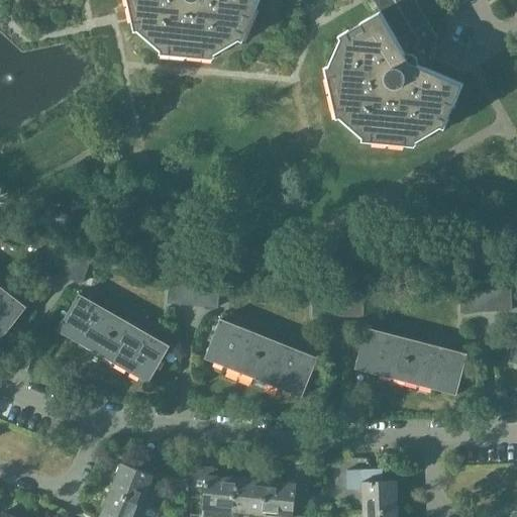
[(463,86),(425,69),(429,61),(438,39),(428,23),(414,0),(127,0),(135,32),(139,32),(162,52),(162,56),(213,60),(213,57),(239,41),(243,42),(261,0),(372,0),(381,13),(340,37),(341,40),(330,69),(326,70),(337,120),(341,119),(364,139),(364,142),(415,146),(415,144),(441,128),(444,129),(463,86)]
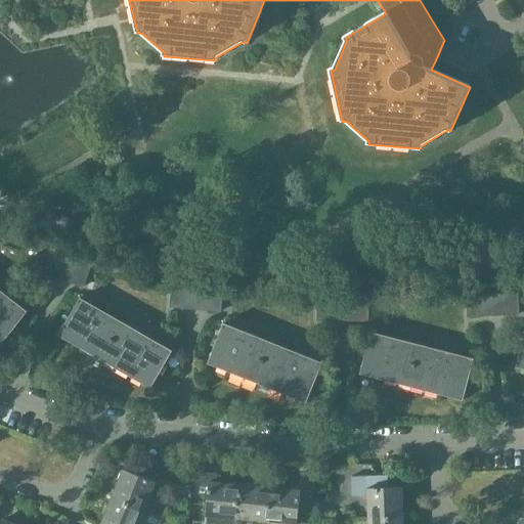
[(54,258),(56,252),(44,248),(41,254),(54,258)]
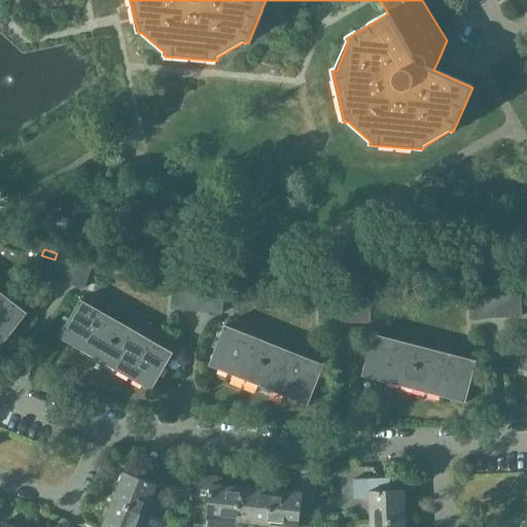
[(41,255),(39,261),(53,266),(55,259),(41,255)]
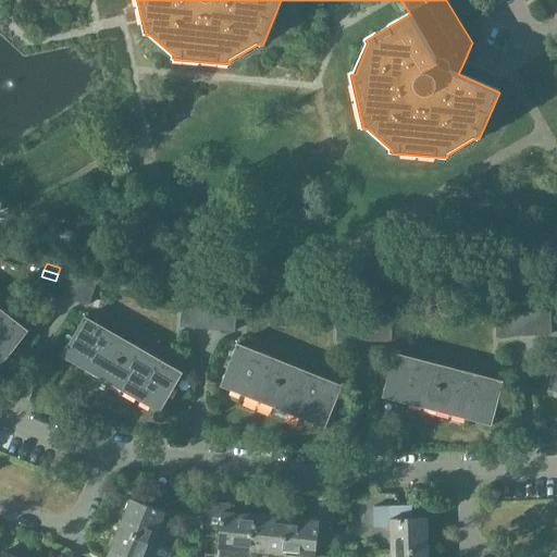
[(62,298),(75,302),(77,296),(79,289),(82,284),(84,276),(72,272),(62,298)]
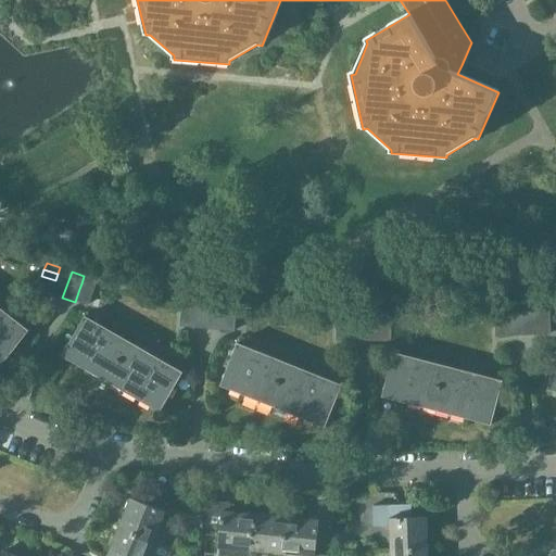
[(41,276),(39,281),(53,286),(55,280),(41,276)]
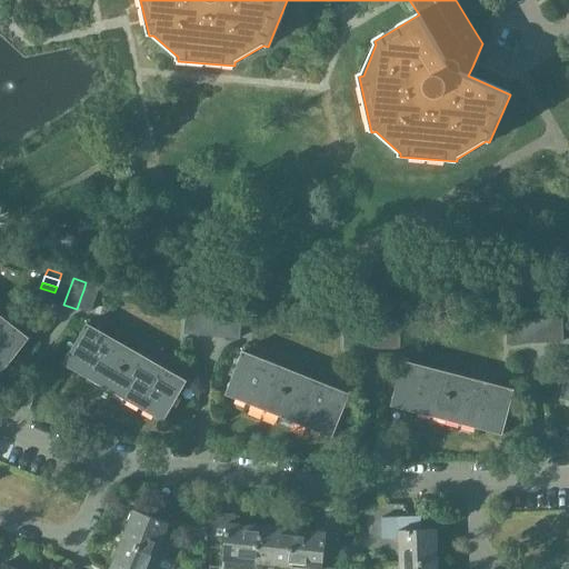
[(100,288),(86,282),(83,290),(98,295),(100,288)]
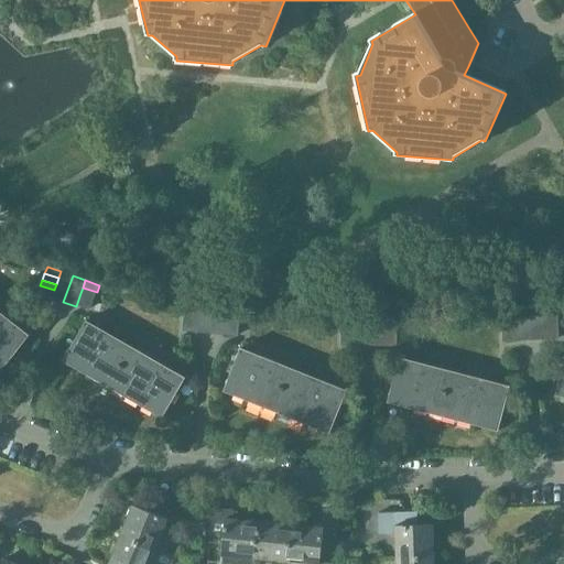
[(38,292),(51,297),(54,290),(40,285),(38,292)]
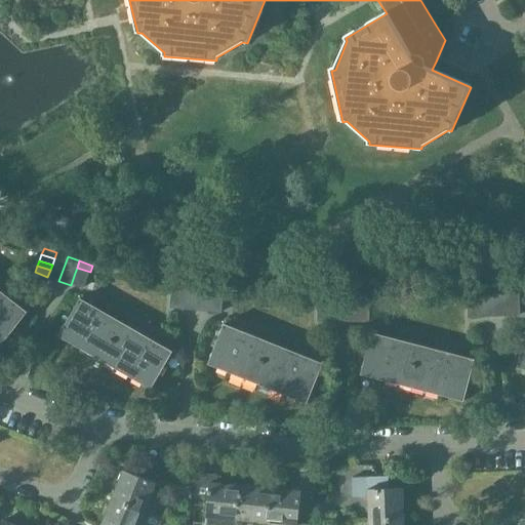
[(77,268),(75,273),(88,278),(90,272),(77,268)]
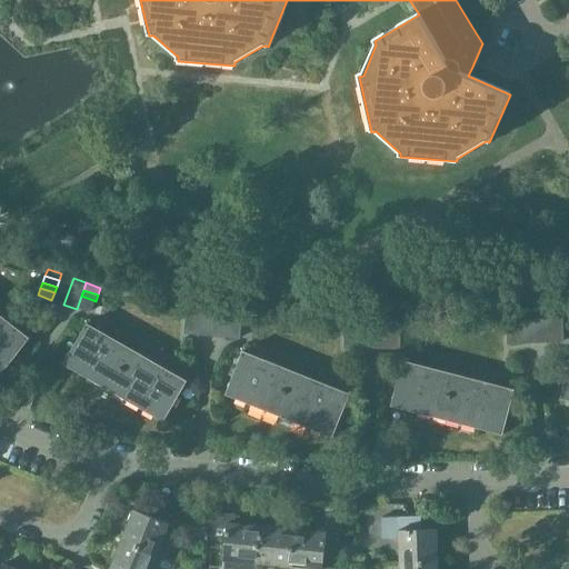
[(81,296),(79,302),(93,307),(96,301),(81,296)]
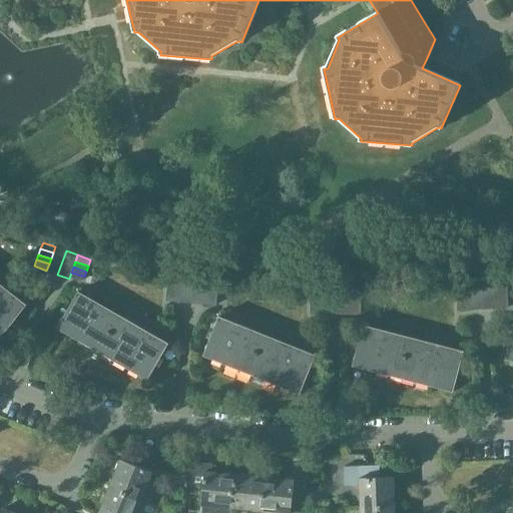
[(71,273),(69,279),(81,284),(84,277),(71,273)]
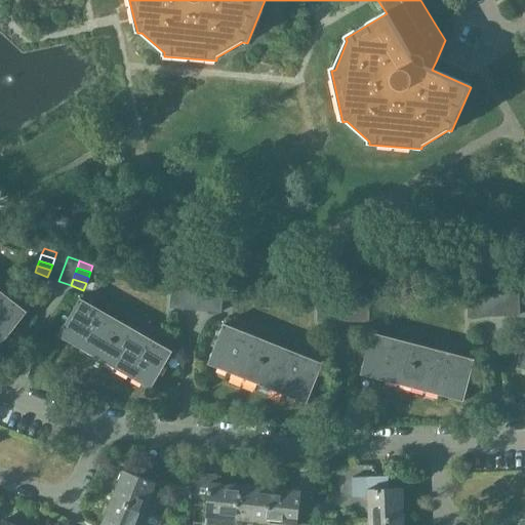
[(185,293),(186,285),(172,284),(171,292),(185,293)]
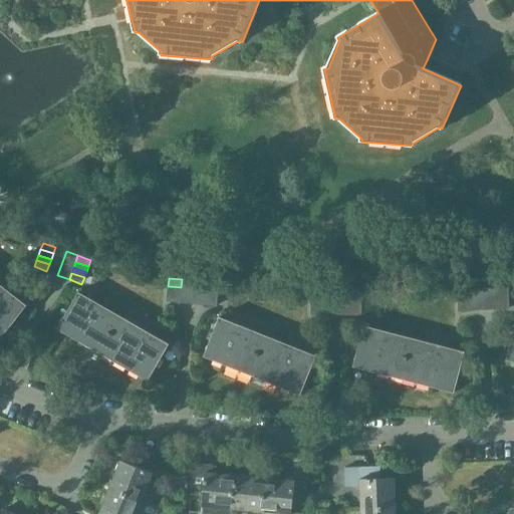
[(180,305),(192,306),(194,280),(182,279),(181,287),(181,292),(180,298),(180,305)]
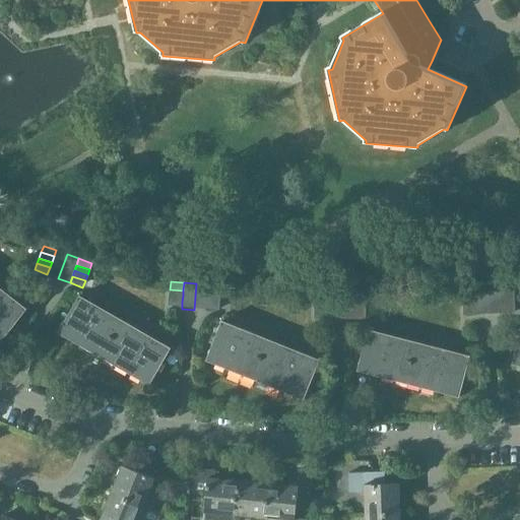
[(194,310),(206,311),(206,304),(207,298),(207,291),(208,285),(196,283),(194,310)]
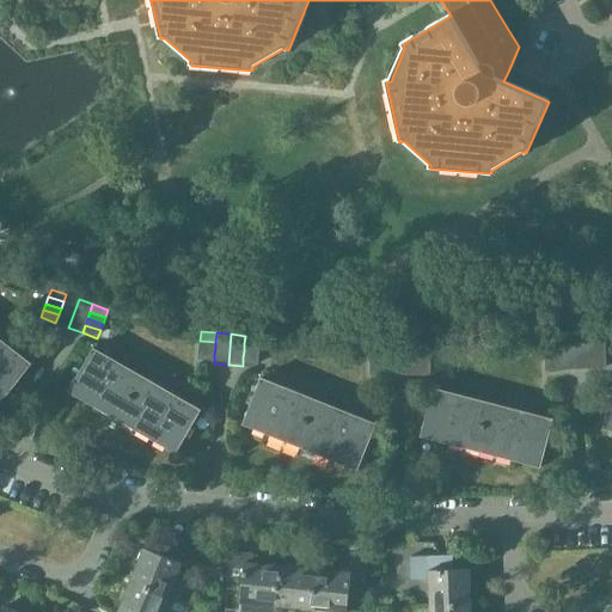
[(0,403),(1,404),(32,365),(0,340),(0,403)]
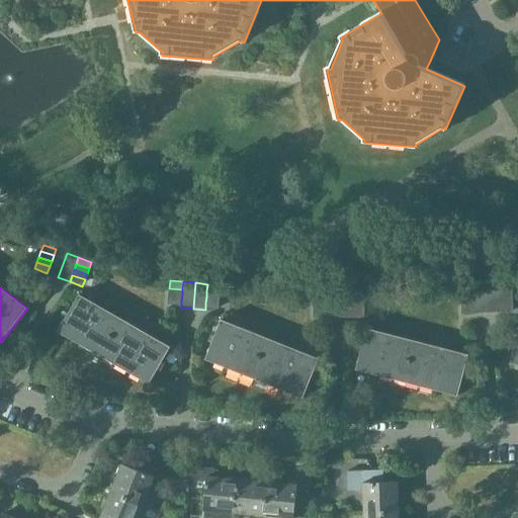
[(475,289),(475,296),(475,301),(475,308),(476,315),(488,314),(487,288),(475,289)]
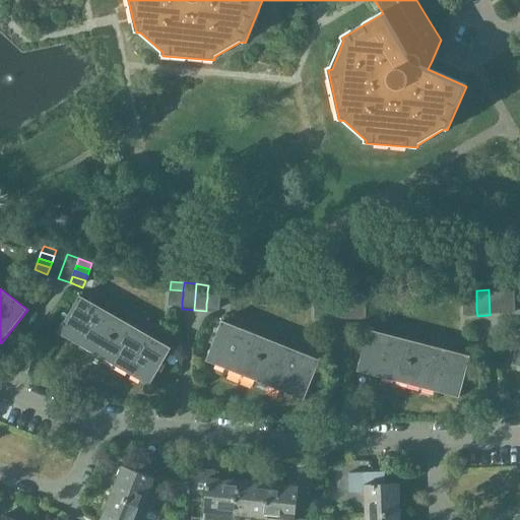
[(489,289),(490,315),(502,315),(501,308),(501,302),(501,296),(501,289),(489,289)]
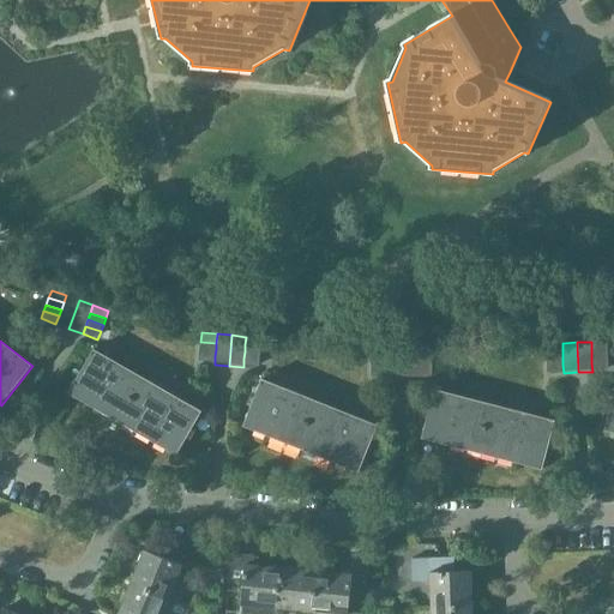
[(387,378),(402,378),(402,349),(387,348),(387,356),(387,363),(387,371),(387,378)]
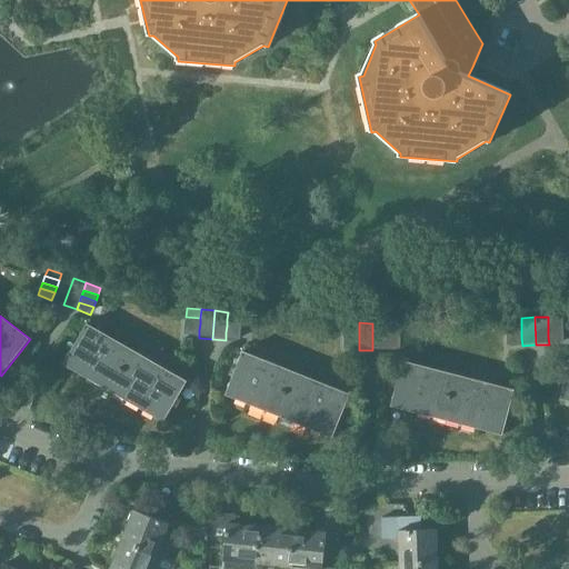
[(372,350),(386,350),(386,343),(386,337),(386,330),(386,323),(372,323),(372,350)]
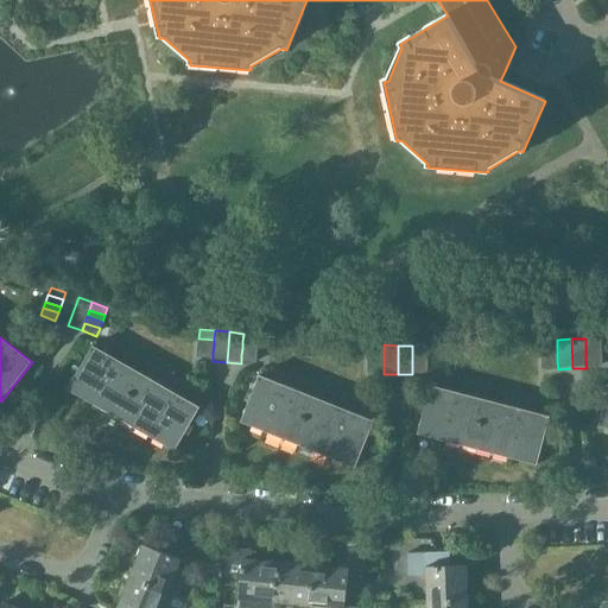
[(69,390),(176,451),(200,409),(94,347),(69,390)]
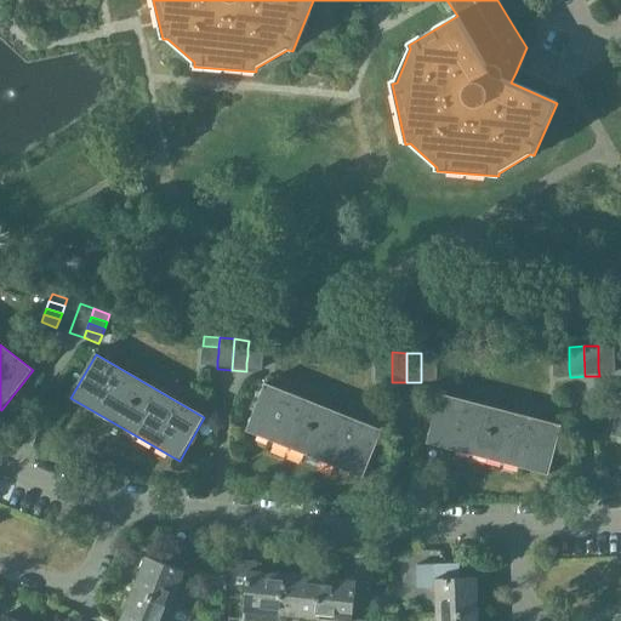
[(246,432),(363,478),(382,431),(266,385),(246,432)]
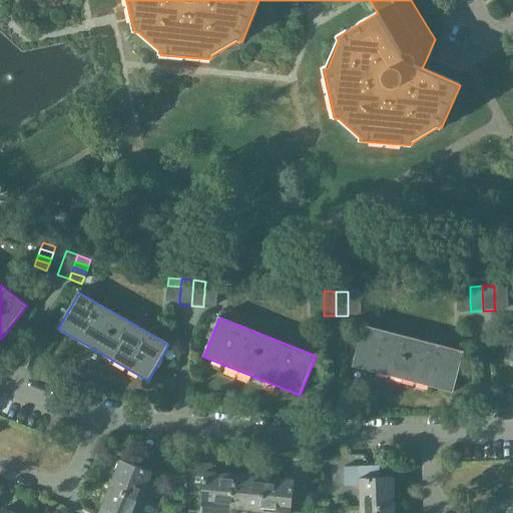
[(353,367),(453,393),(464,352),(364,326),(353,367)]
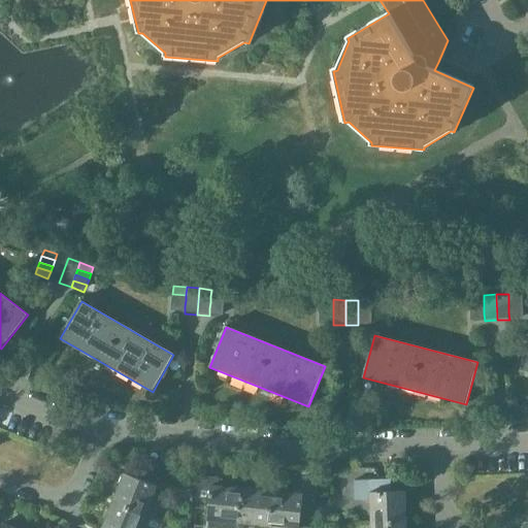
[(125,473),(113,502),(145,516),(154,519),(161,502),(152,499),(157,487),(125,473)]
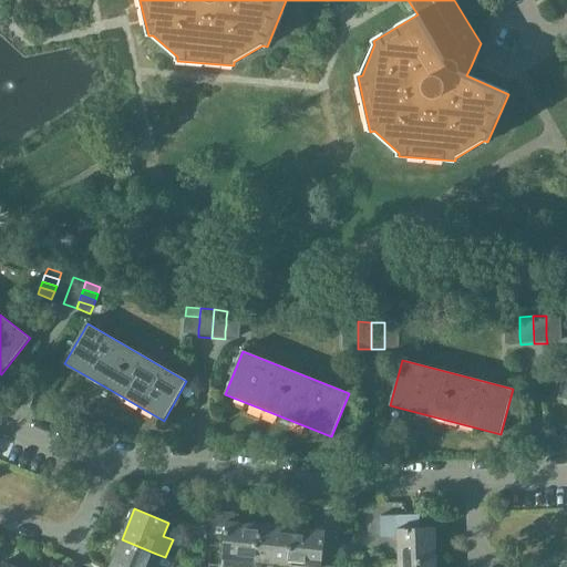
[(256,564),(260,525),(226,523),(222,566),(255,566),(256,564)]
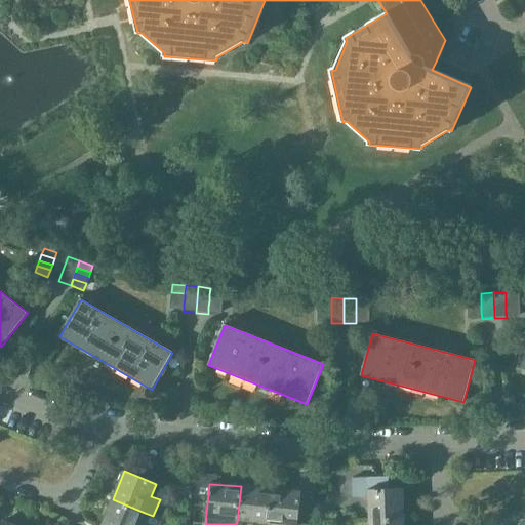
[(267,524),(271,489),(241,486),(237,522),(264,524),(267,524)]
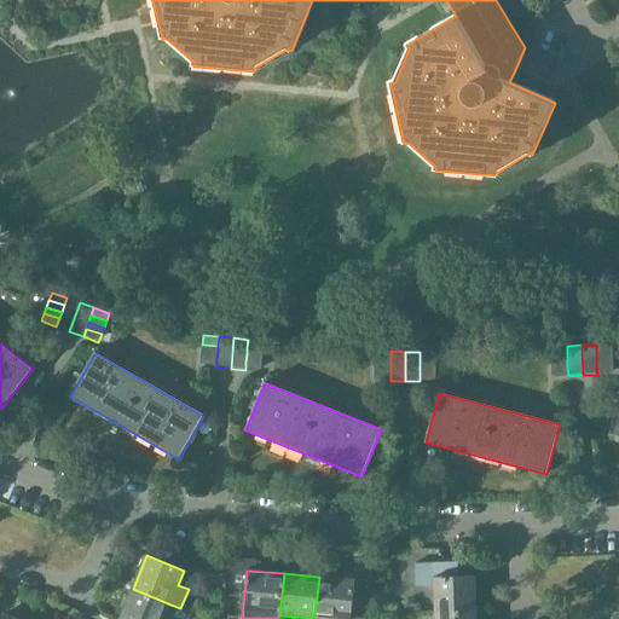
[(208,574),(207,589),(225,591),(226,576),(208,574)]
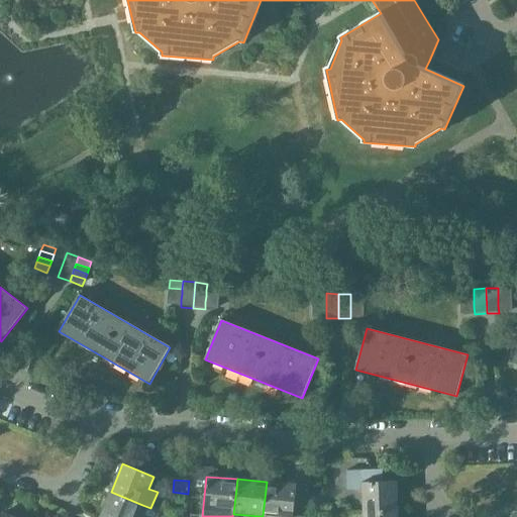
[(363,483),(364,513),(398,512),(397,481),(363,483)]
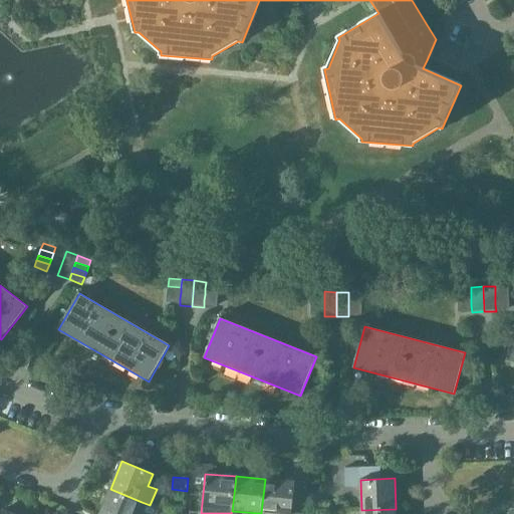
[(291,513),(295,482),(265,479),(261,513),(291,513)]
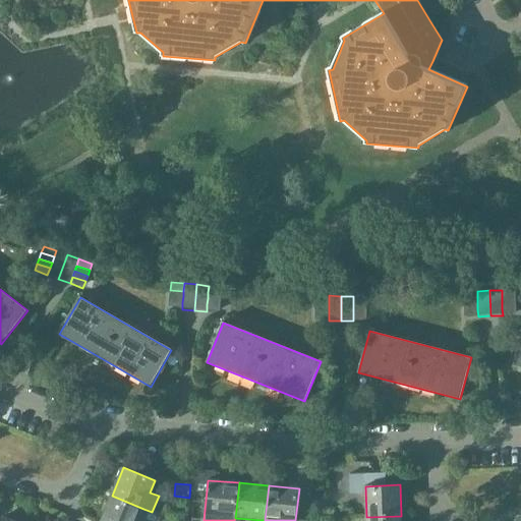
[(310,502),(325,504),(327,489),(311,488),(310,502)]
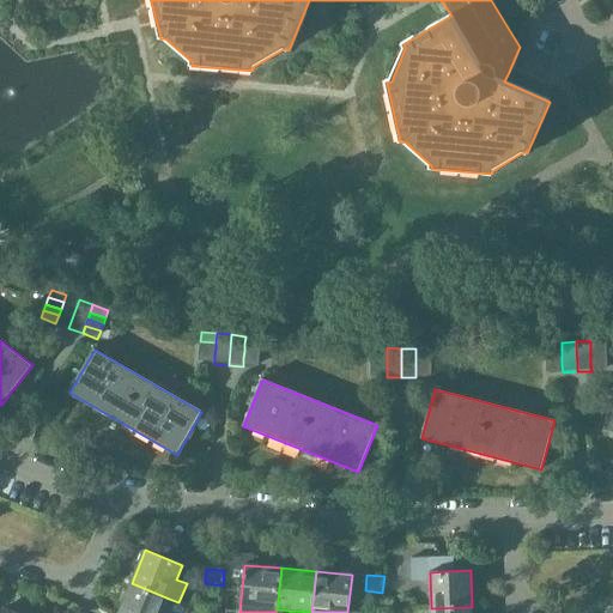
[(163,612),(169,599),(132,583),(120,612),(163,612)]
